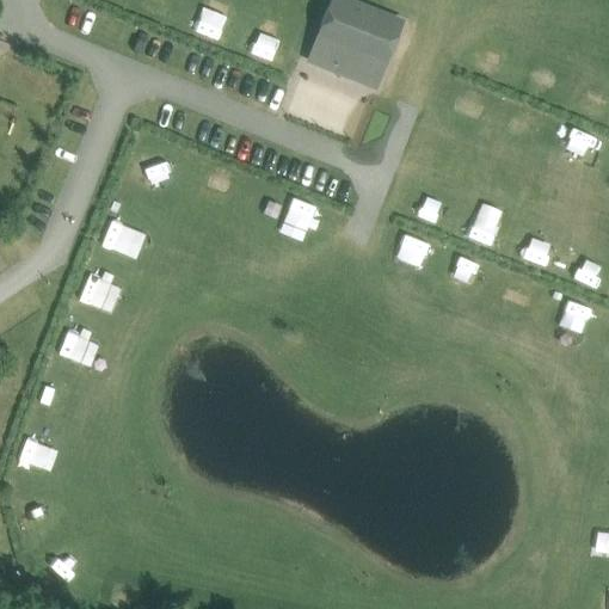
[(340,8),(318,66),(386,93),(408,35),(340,8)]
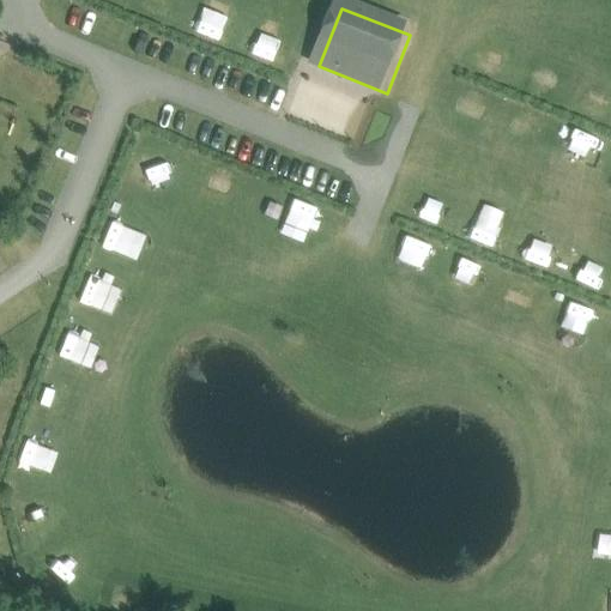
[(276,66),(286,41),(258,29),(247,54),(276,66)]
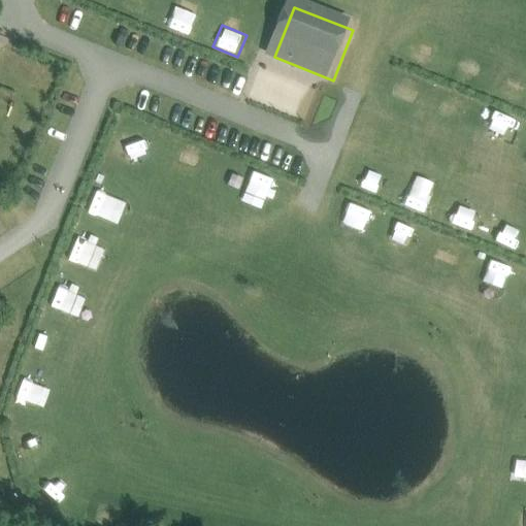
[(477,128),(499,139),(510,121),(487,108),(477,128)]
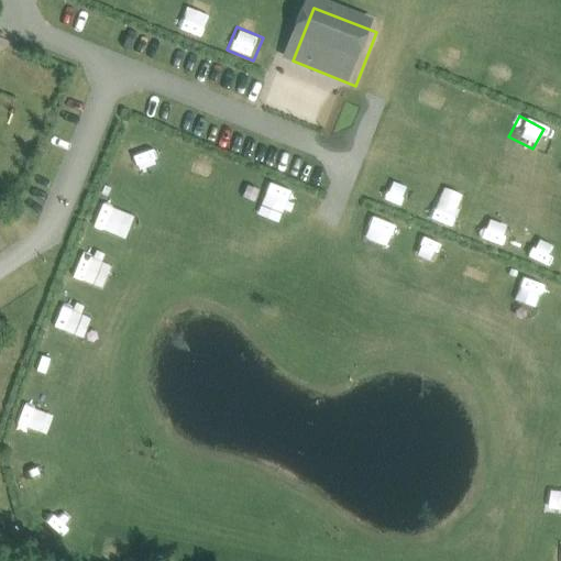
[(404,209),(413,188),(388,178),(380,199),(404,209)]
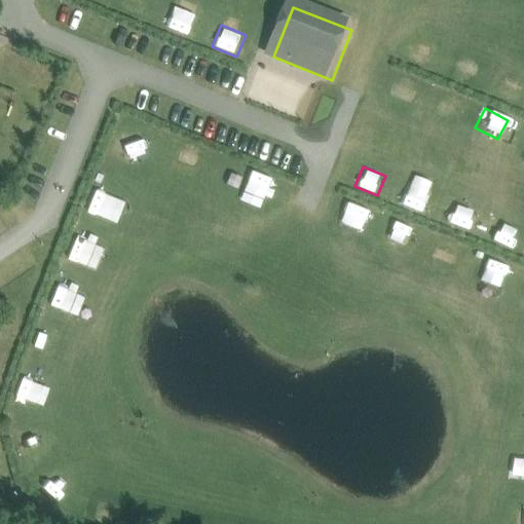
[(251,170),(242,190),(264,199),(272,178),(251,170)]
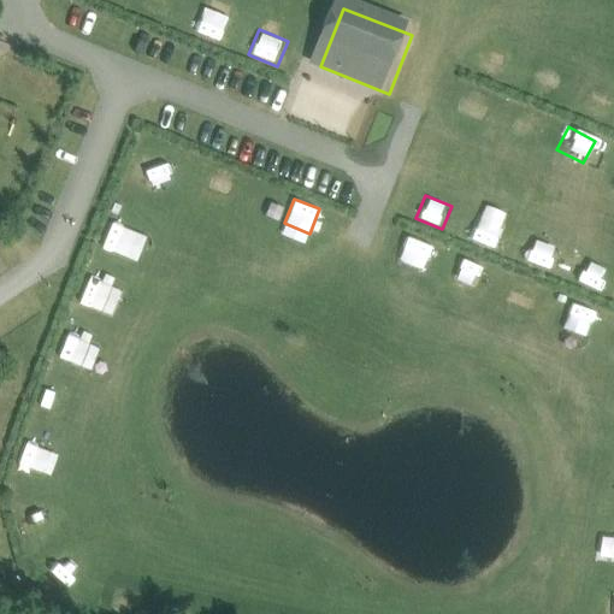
[(470,237),(490,251),(503,231),(483,218),(470,237)]
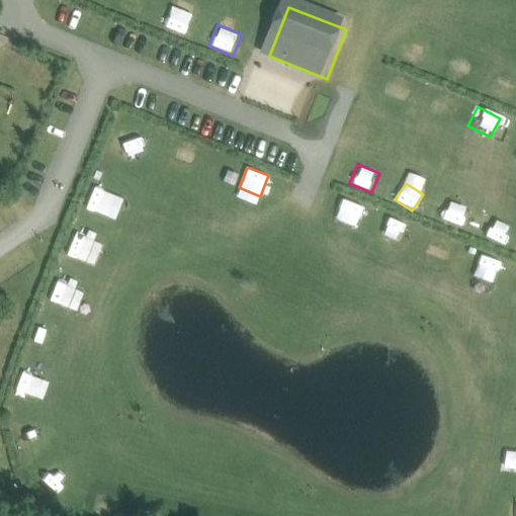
[(461,229),(473,201),(451,192),(440,220),(461,229)]
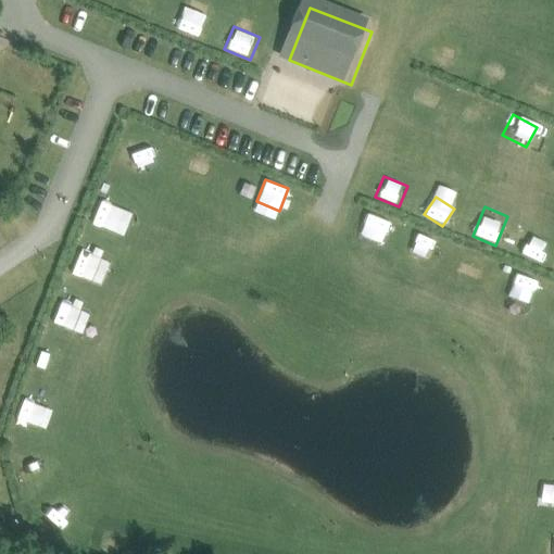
[(342,246),(369,254),(382,218),(355,210),(342,246)]
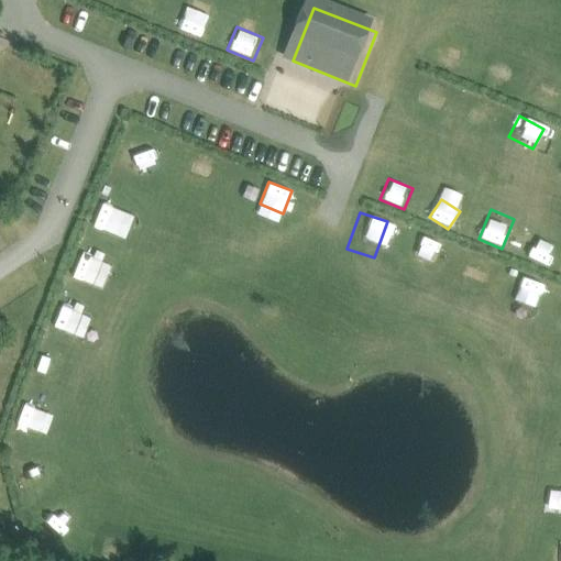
[(415,261),(435,268),(443,244),(424,237),(415,261)]
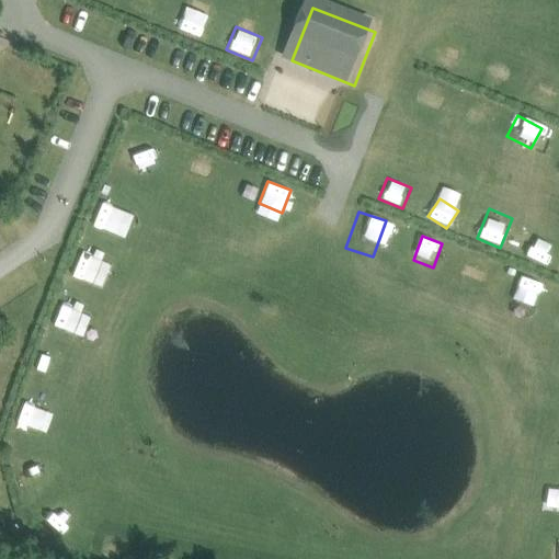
[(546,264),(554,246),(534,238),(526,257),(546,264)]
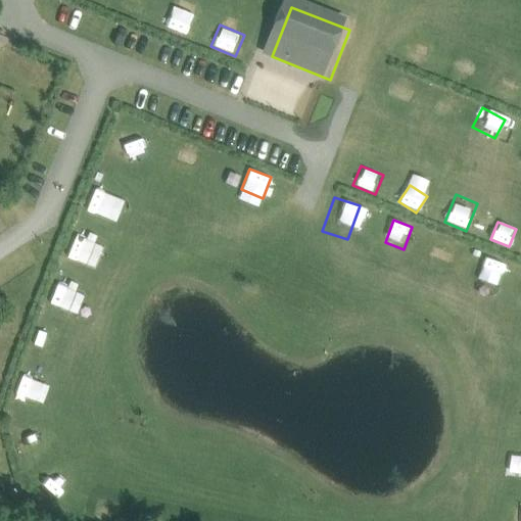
[(74,237),(68,262),(91,266),(97,242),(74,237)]
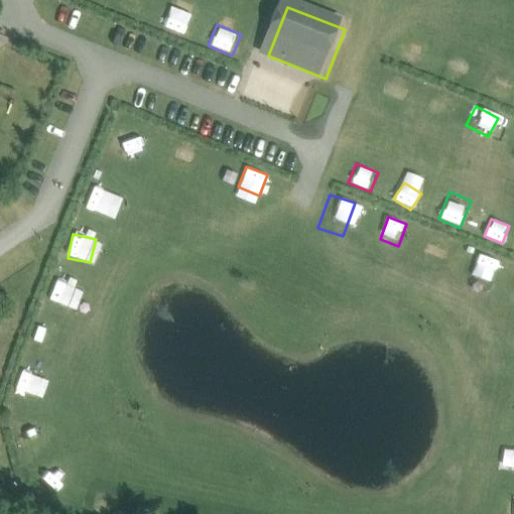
[(491,281),(497,258),(473,252),(467,274),(491,281)]
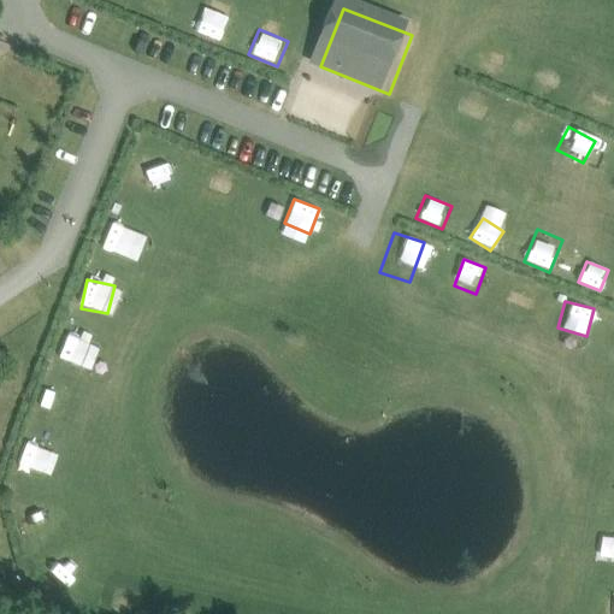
[(77,370),(80,365),(90,371),(101,347),(69,331),(55,359),(77,370)]
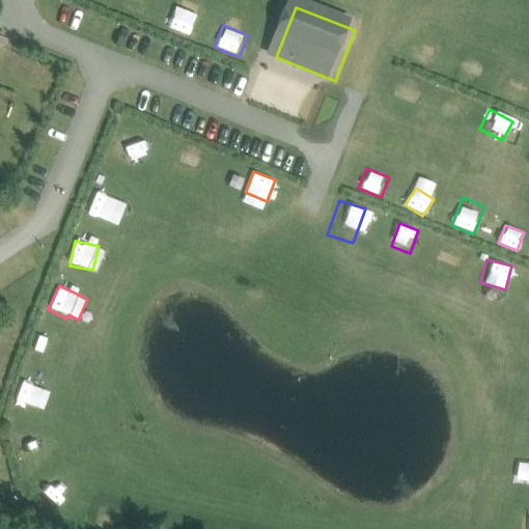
[(17,401),(37,407),(43,386),(22,382),(17,401)]
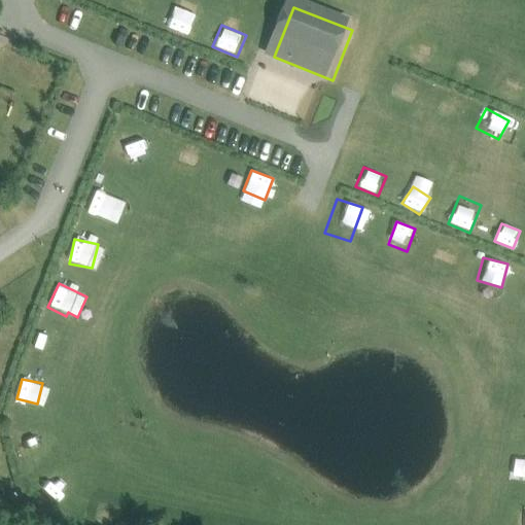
[(524,482),(524,460),(514,460),(513,482),(524,482)]
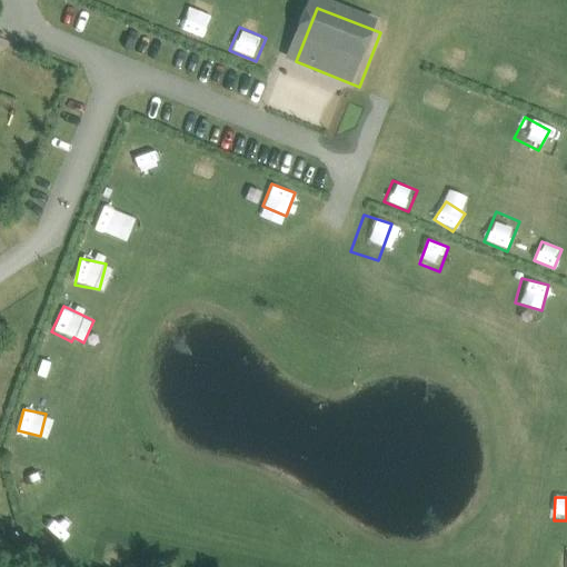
[(62,508),(47,528),(66,543),(81,524),(62,508)]
